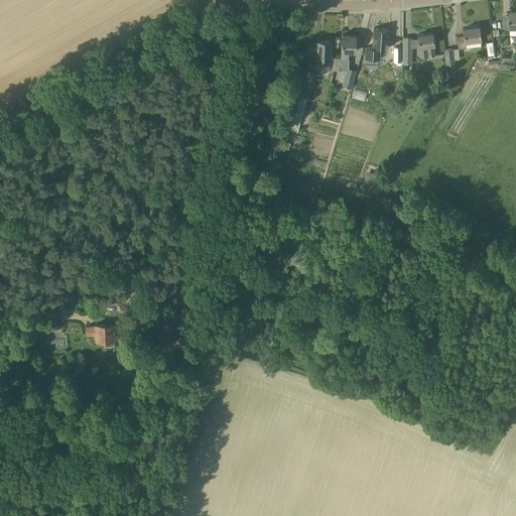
[(479,26),(478,26),(478,24),(470,25),(470,27),(463,28),(464,35),(457,36),(459,48),(481,45),(480,39),(479,26)]
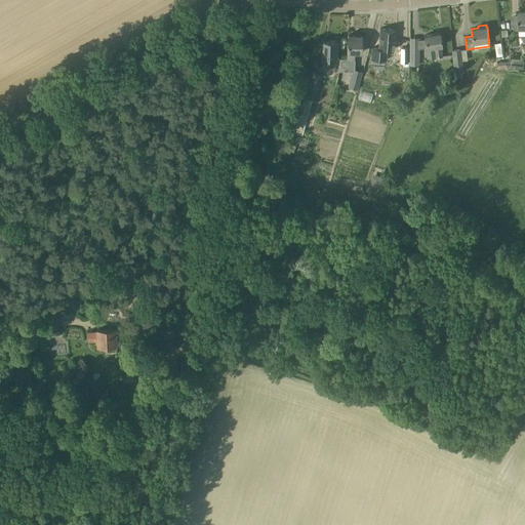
[(395,30),(379,29),(378,48),(372,48),(371,59),(386,61),(387,49),(394,49),(395,30)]
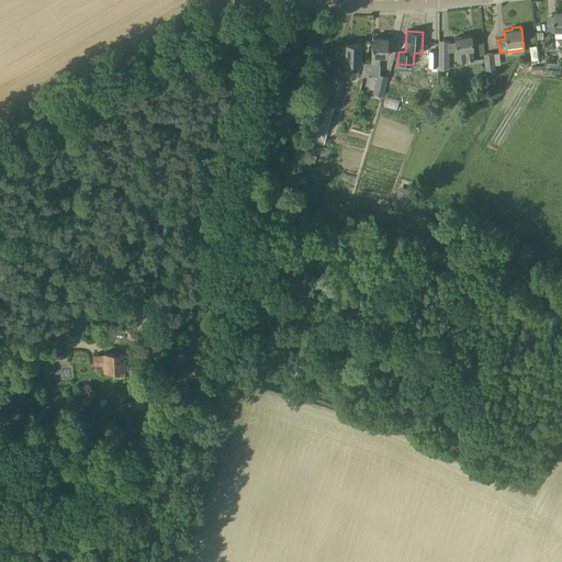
[(472,49),(471,35),(454,37),(456,52),(464,51),(465,62),(473,60),(472,49)]
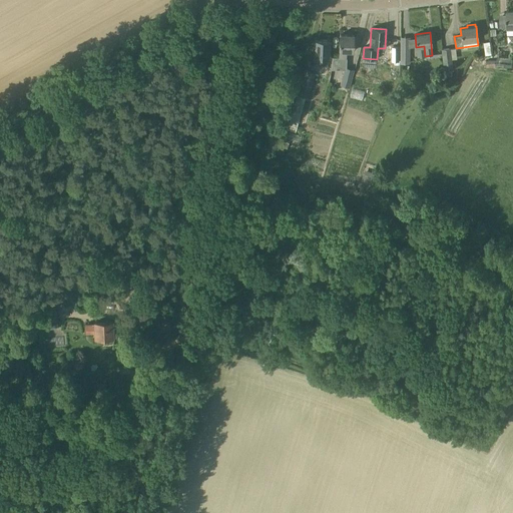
[(332,57),(332,63),(346,64),(346,58),(346,50),(353,51),(354,35),(340,34),(339,57),(332,57)]
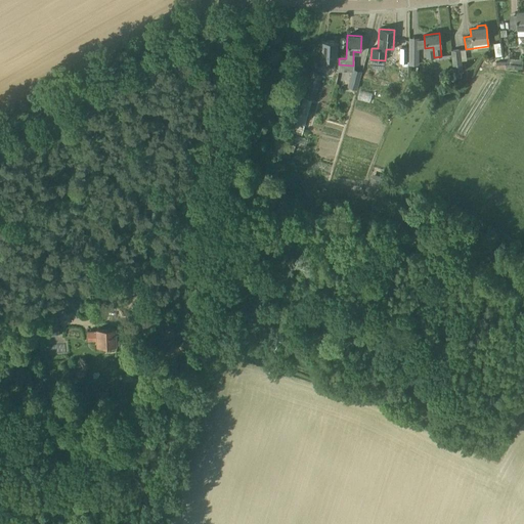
[(337,41),(321,40),(320,58),(323,58),(323,64),(333,66),(334,58),(336,58),(337,41)]
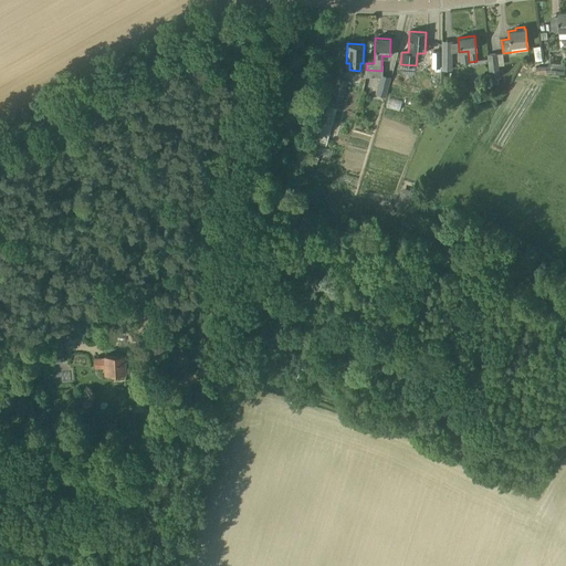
[(451,52),(442,52),(442,65),(451,65),(451,52)]
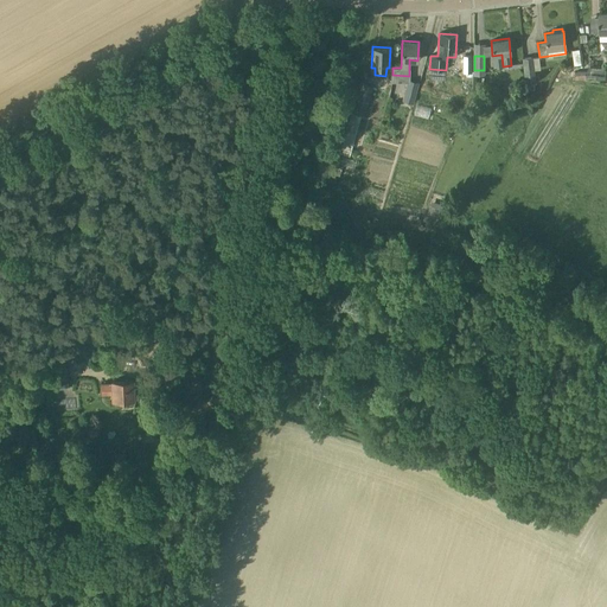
[(532,57),(522,58),(525,81),(536,80),(532,57)]
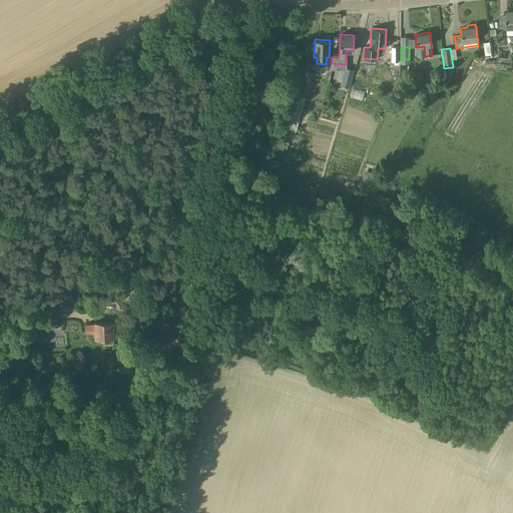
[(347,68),(345,68),(345,70),(340,85),(349,87),(354,70),(347,68)]
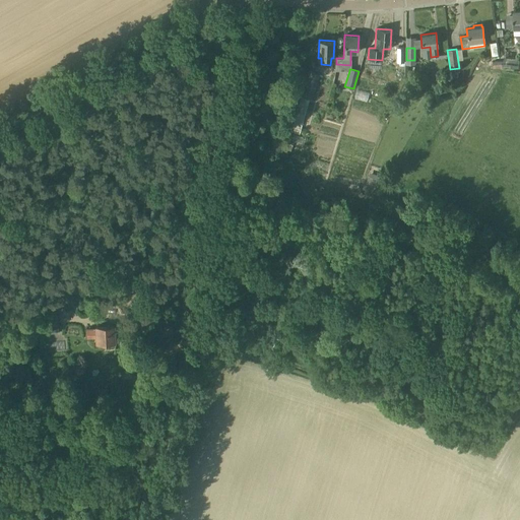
[(310,100),(312,100),(319,75),(304,71),(297,95),(301,96),(291,131),(300,134),(310,100)]
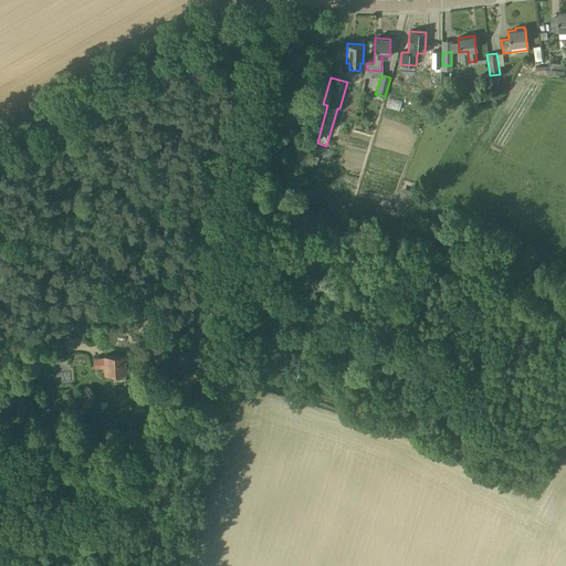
[(426,106),(429,98),(422,95),(419,104),(426,106)]
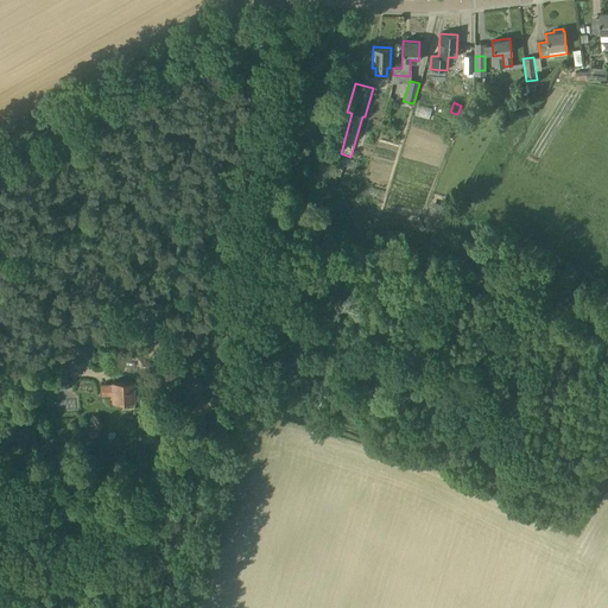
[(67,366),(50,367),(52,385),(69,384),(67,366)]
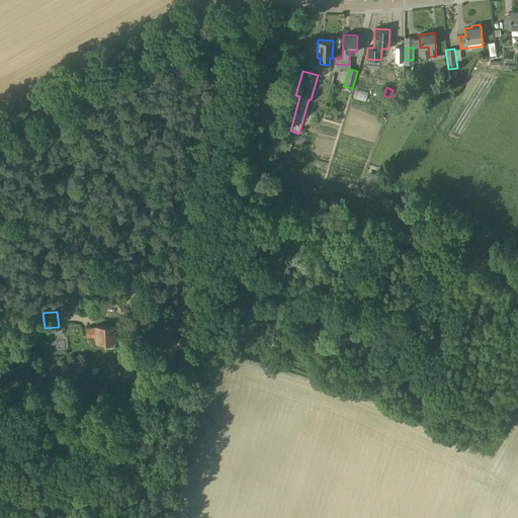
[(112,333),(116,333),(116,326),(112,326),(112,325),(96,325),(97,328),(87,328),(87,336),(97,335),(97,341),(113,340),(112,333)]
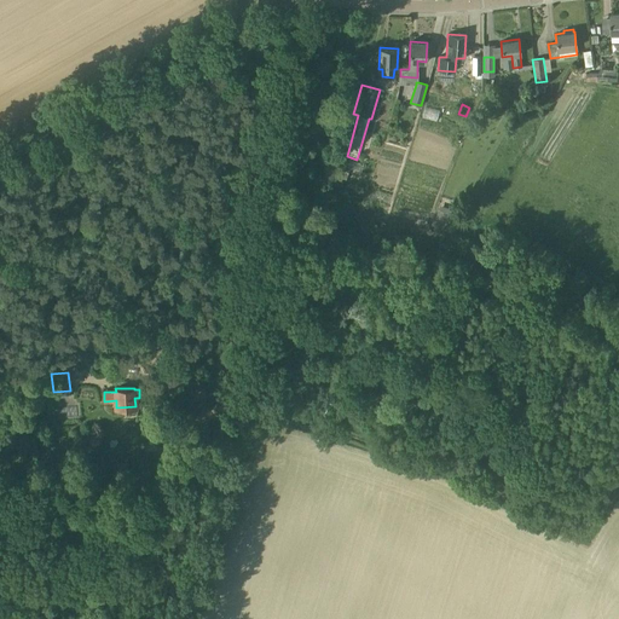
All buildings are outlined.
